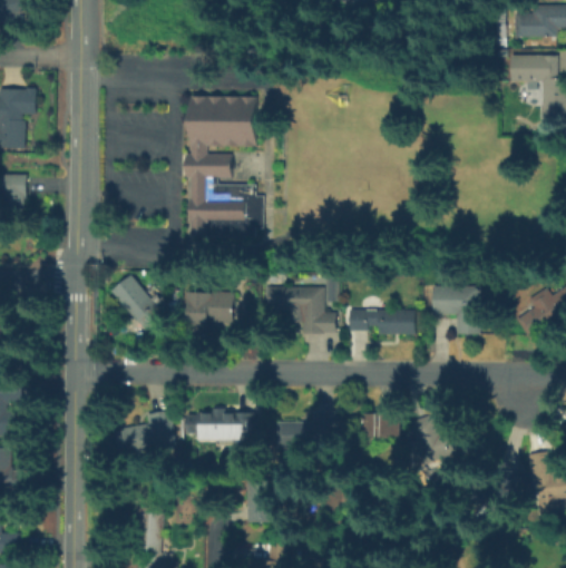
[(19,0),(22,9),(0,17),(0,0),(19,0)]
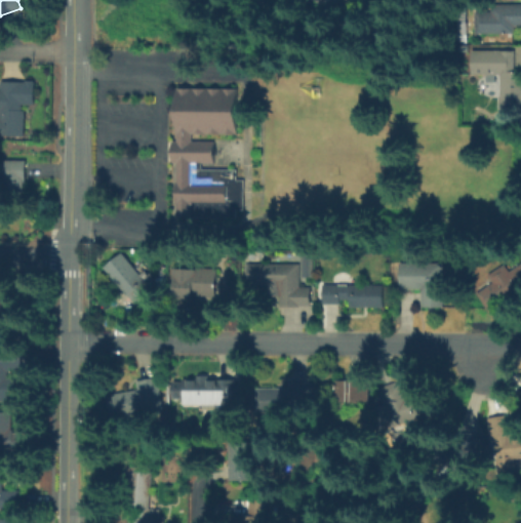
[(510,34),(475,34),(475,9),(503,9),(503,3),(520,3),(520,23),(511,23),(511,34),(510,34)]
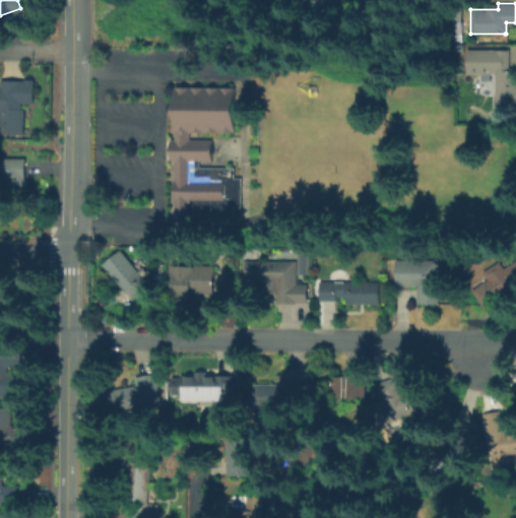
[(508,50),(508,73),(515,73),(515,107),(493,107),(493,73),(465,73),(465,50),(508,50)]
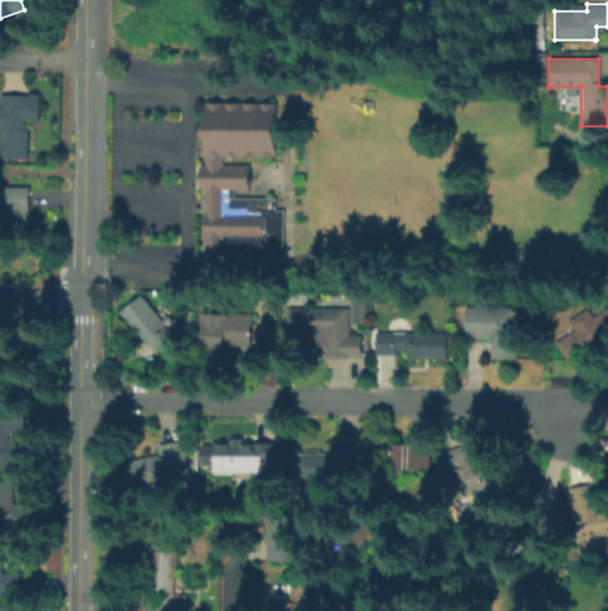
[(0,95),(22,96),(22,131),(25,131),(25,156),(0,156),(0,95)]
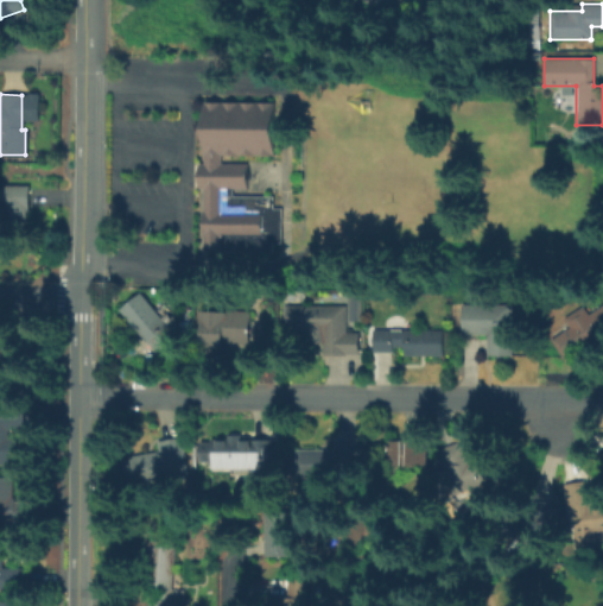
[(272,103),(272,155),(219,155),(219,163),(248,163),(248,188),(229,188),(229,195),(268,196),(268,209),(279,209),(279,242),(268,242),(268,251),(200,251),(200,195),(203,195),(203,188),(195,188),(195,163),(203,163),(203,103),(272,103)]
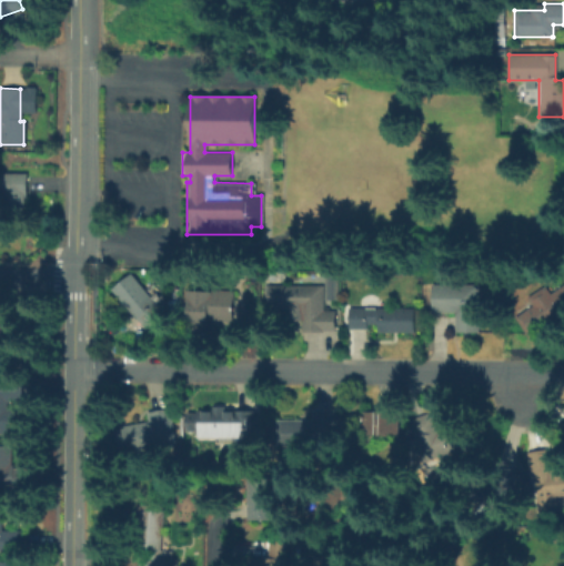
[(0,173),(23,173),(23,202),(0,202),(0,173)]
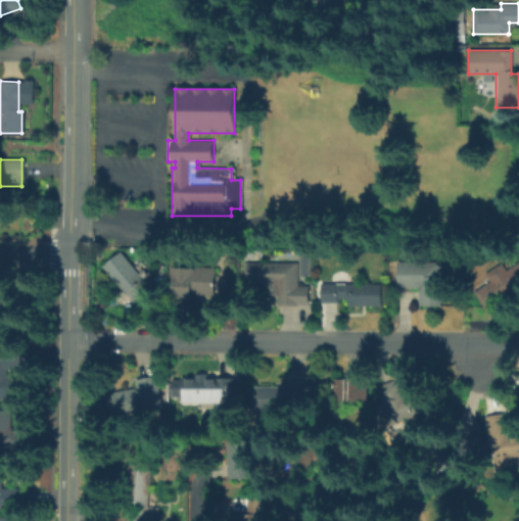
[(307,250),(296,250),(295,272),(307,273),(307,250)]
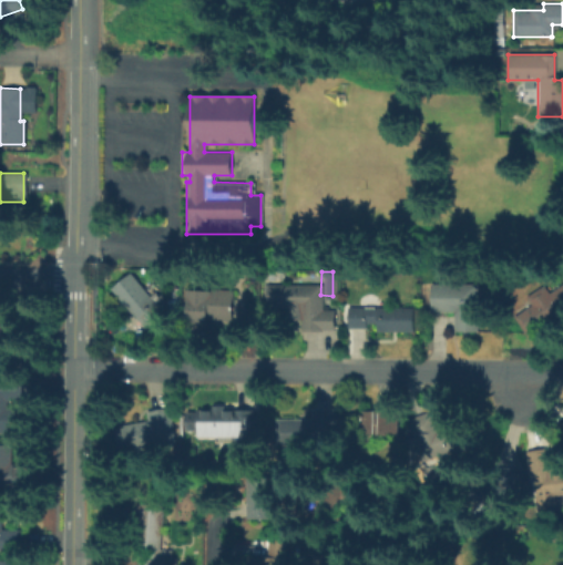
[(129,273),(167,317),(149,334),(109,288),(129,273)]
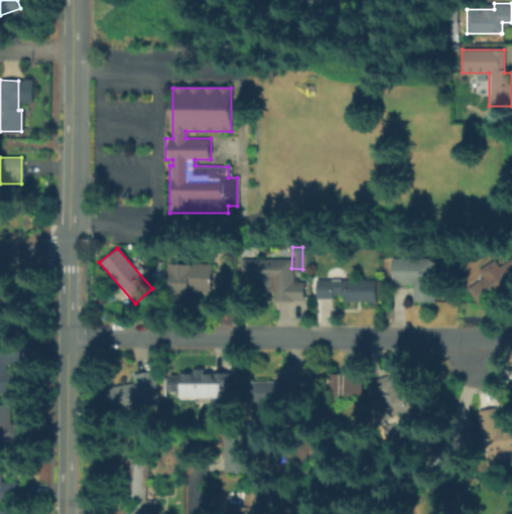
[(465,285),(480,274),(477,270),(494,259),(497,263),(509,254),(511,258),(511,282),(479,305),(465,285)]
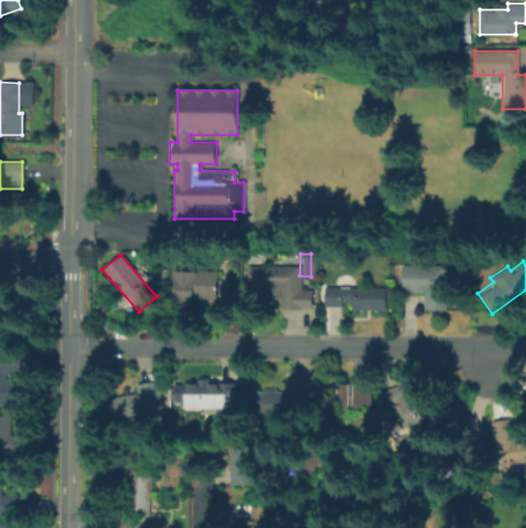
[(300,286),(300,310),(279,310),(280,286),(259,286),(259,262),(300,262),(300,286)]
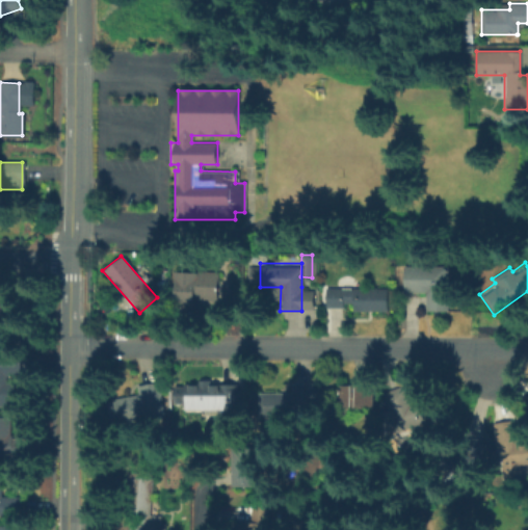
[(403,293),(402,267),(447,267),(448,310),(426,310),(426,293),(403,293)]
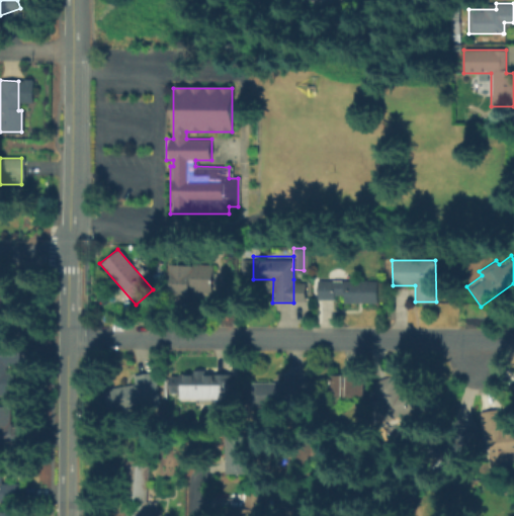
[(188,299),(170,299),(170,264),(212,265),(212,290),(188,290),(188,299)]
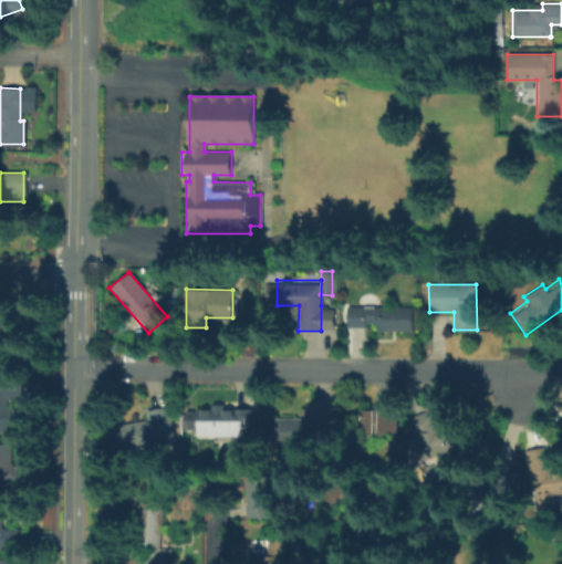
[(376,298),(376,306),(412,306),(412,332),(377,332),(377,319),(376,319),(376,323),(355,323),(355,319),(349,319),(349,306),(355,306),(355,298),(376,298)]
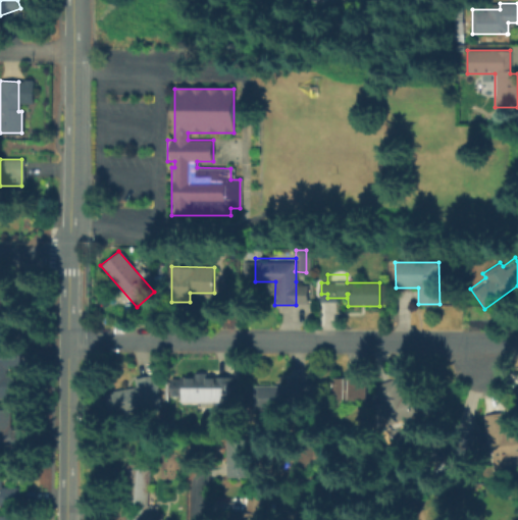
[(3,367),(3,375),(15,375),(15,397),(0,397),(0,353),(16,353),(16,367),(3,367)]
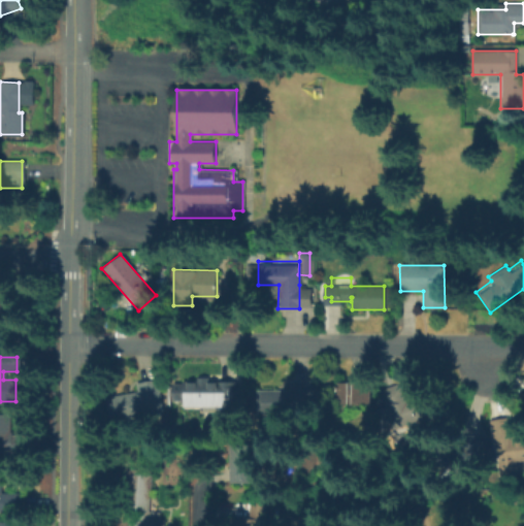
[(207,376),(207,380),(231,381),(231,411),(218,411),(218,407),(185,407),(185,400),(171,400),(171,385),(185,385),(185,380),(195,380),(195,376),(207,376)]
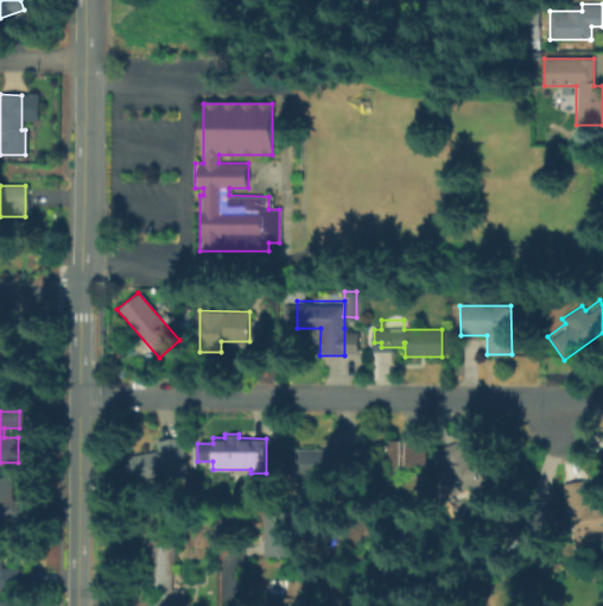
[(151,440),(177,436),(183,474),(126,481),(122,454),(152,450),(151,440)]
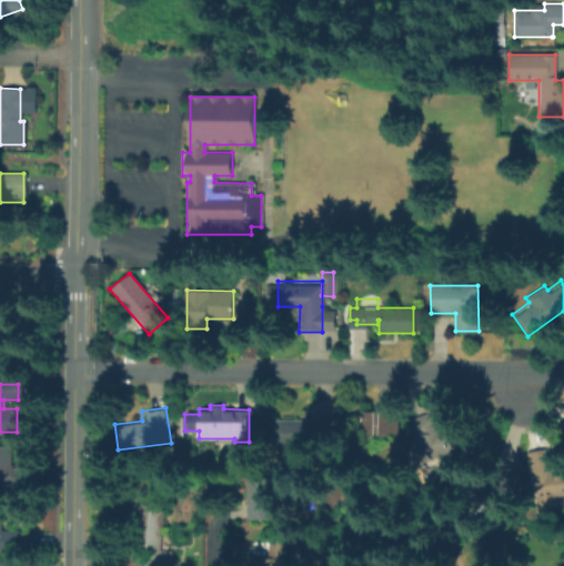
[(312,444),(280,444),(280,420),(312,420),(312,408),(334,408),(334,444),(312,444)]
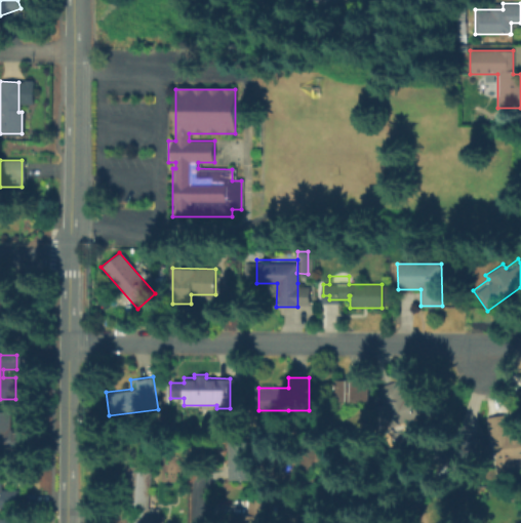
[(398,378),(404,394),(417,389),(426,413),(393,426),(390,417),(383,419),(377,406),(383,404),(375,387),(398,378)]
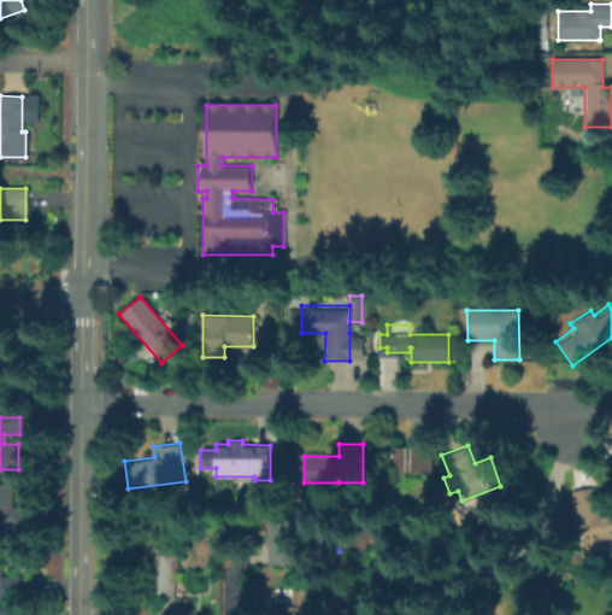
[(392,473),(392,447),(435,447),(435,473),(392,473)]
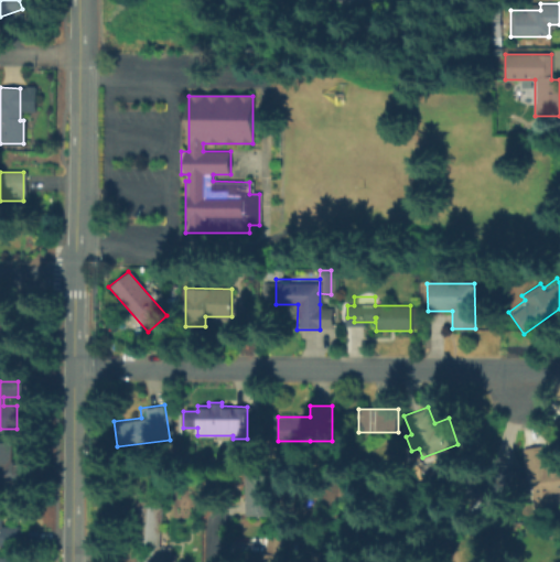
[(0,442),(8,442),(8,466),(19,466),(19,484),(0,484),(0,442)]
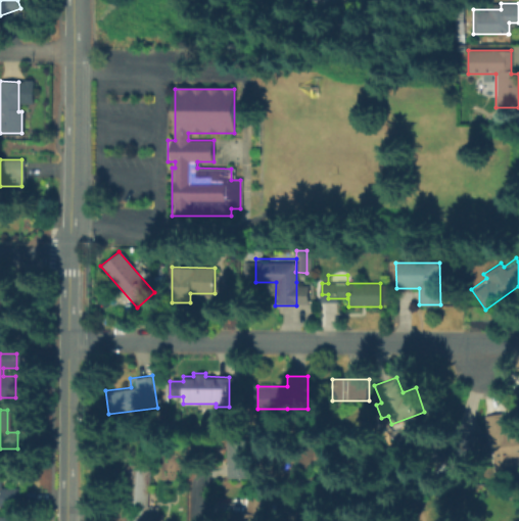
[(481,415),(504,412),(506,429),(516,428),(517,434),(518,433),(518,455),(512,457),(513,466),(494,469),(489,438),(485,439),(481,415)]
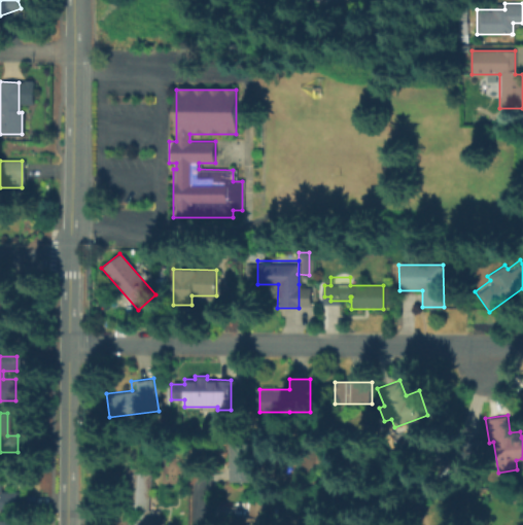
[(228,482),(228,441),(252,441),(252,482),(228,482)]
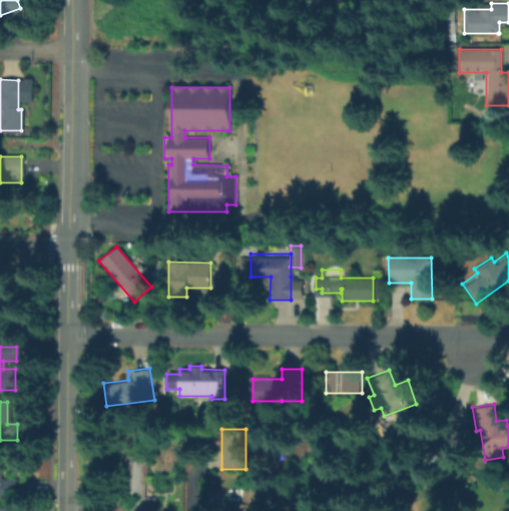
[(0,453),(0,480),(14,480),(14,496),(0,496),(0,453)]
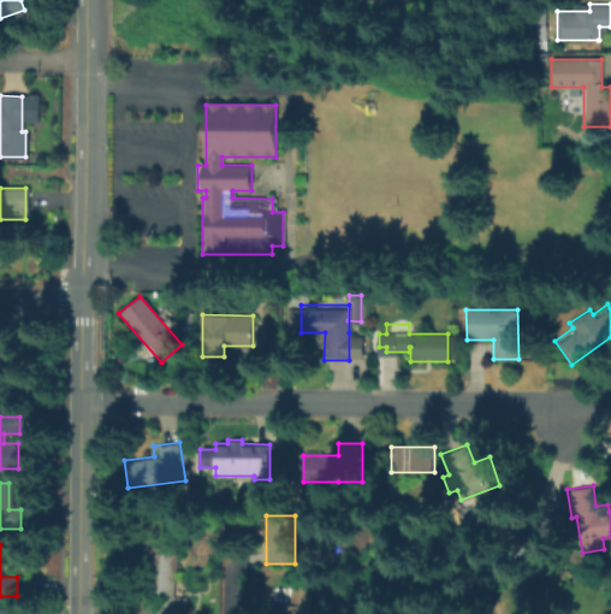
[(144,598),(144,547),(173,547),(173,598),(144,598)]
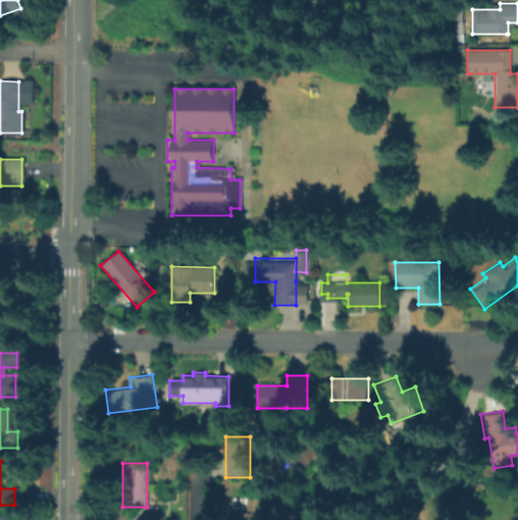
[(228,519),(228,511),(245,511),(245,498),(264,498),(264,519),(228,519)]
